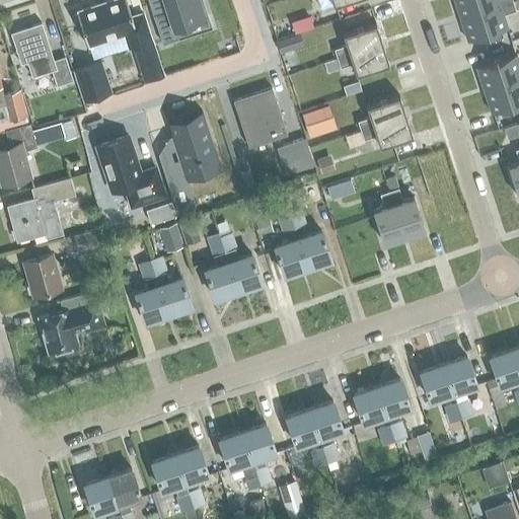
[(125,0),(113,0),(76,12),(87,47),(124,34),(128,49),(152,41),(143,13),(131,17),(125,0)]
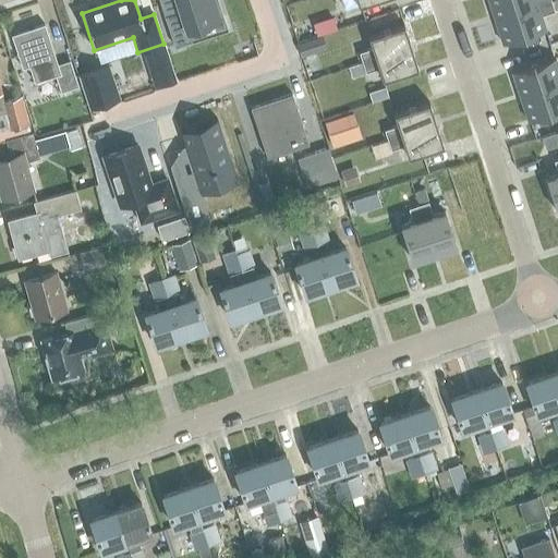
[(177,0),(181,11),(165,16),(176,48),(193,43),(189,29),(223,17),(217,0),(177,0)]
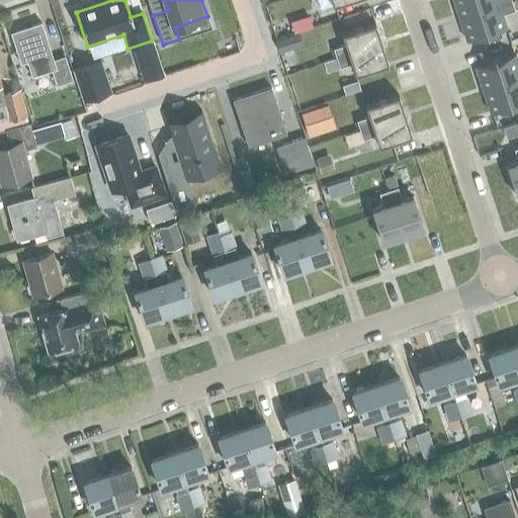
[(452,0),(459,17),(511,0),(452,0)]
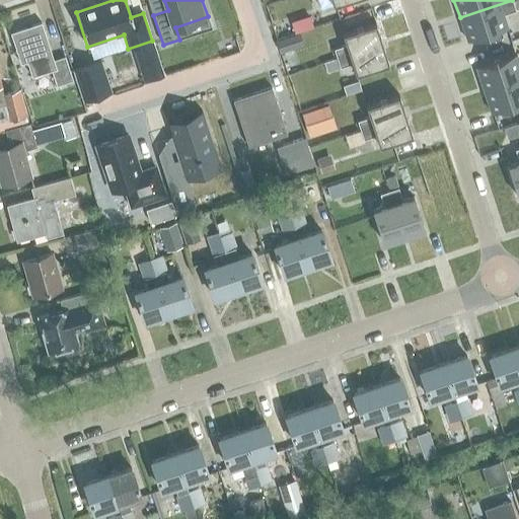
[(503,14),(515,10),(512,0),(460,17),(467,41),(508,27),(503,14)]
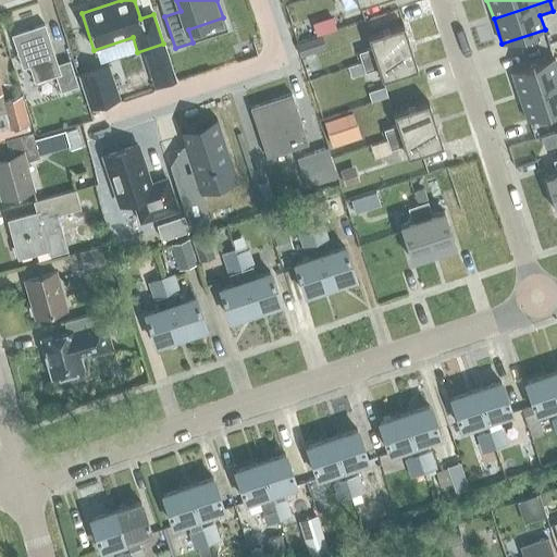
[(358,52),(361,62),(410,46),(403,24),(367,36),(371,48),(358,52)]
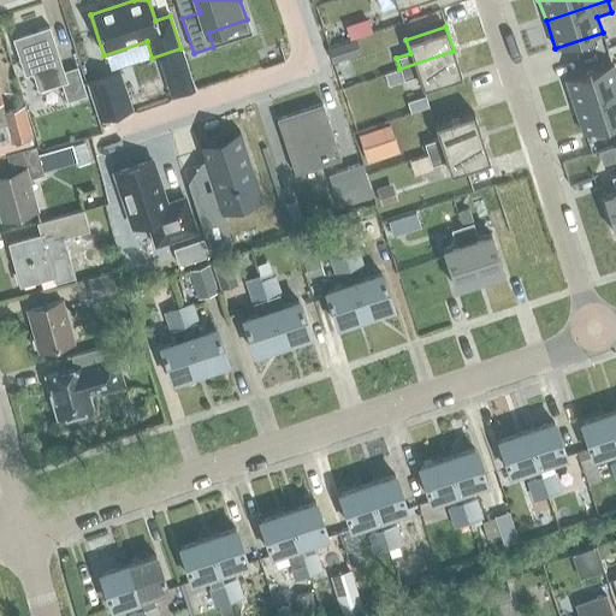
[(48,28),(12,40),(23,73),(30,71),(36,89),(60,82),(66,100),(84,94),(76,65),(63,70),(48,28)]
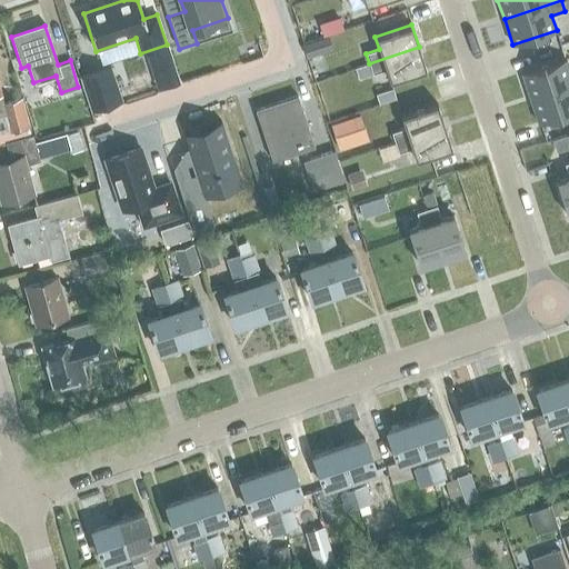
[(328,39),(302,47),(306,59),(332,51),(328,39)]
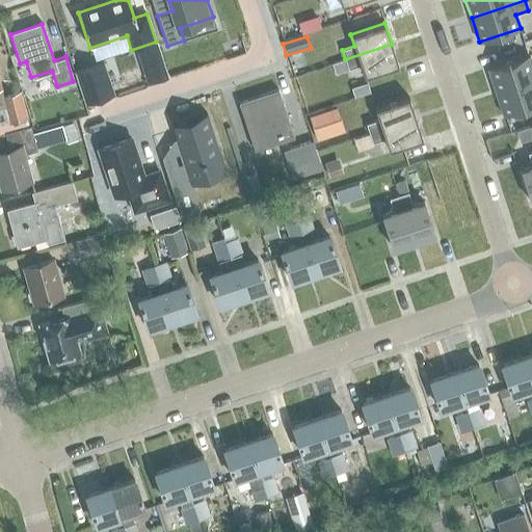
[(398,64),(392,44),(345,59),(345,60),(347,69),(361,64),(364,76),(398,64)]
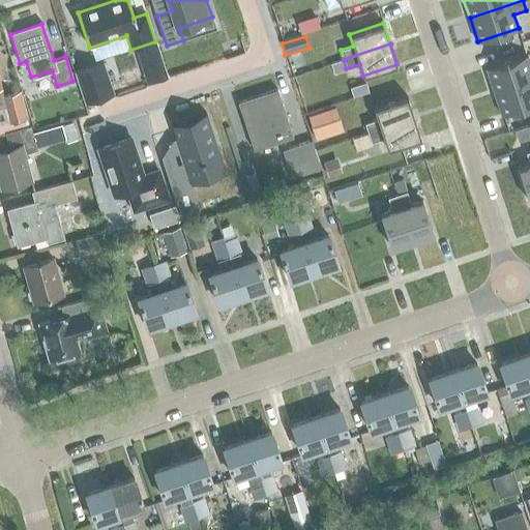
[(494,91),(529,79),(529,64),(527,55),(486,67),(494,91)]
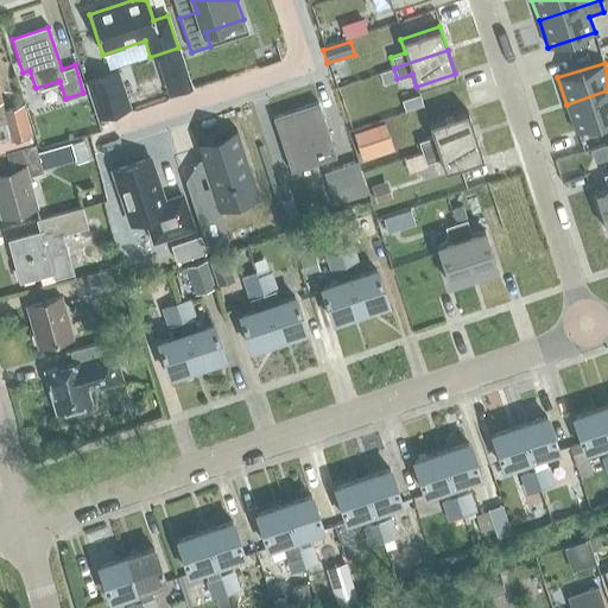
[(394,69),(379,74),(382,84),(398,80),(397,78),(394,69)]
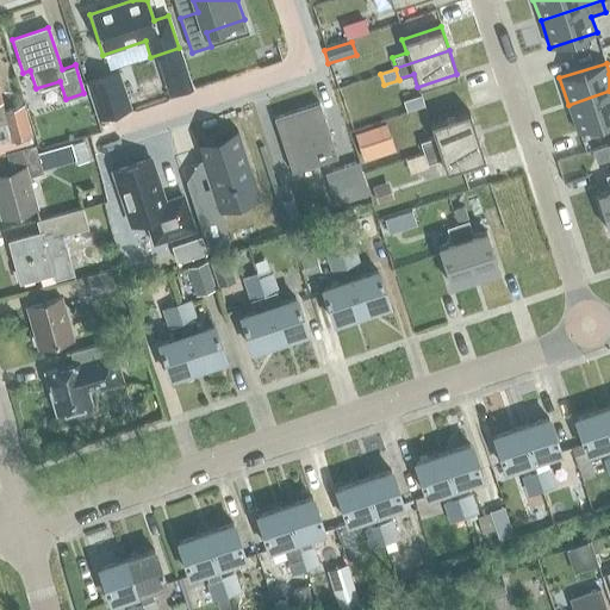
[(86,83),(98,120),(130,110),(118,73),(86,83)]
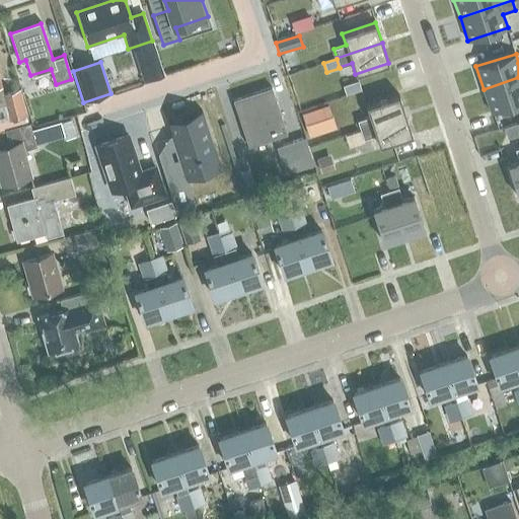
[(518,77),(484,89),(491,113),(518,102),(518,77)]
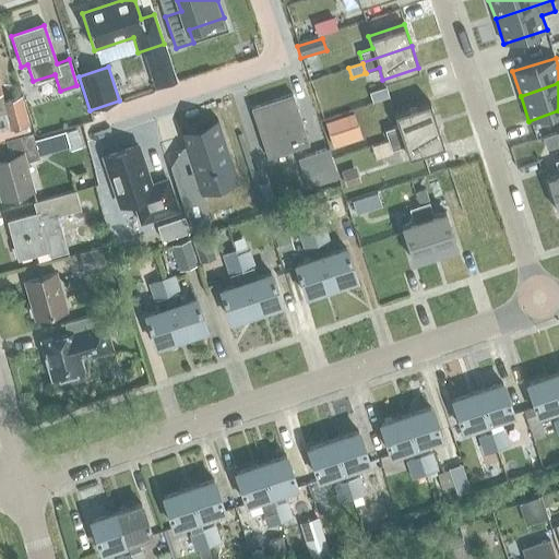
[(0,114),(3,114),(9,131),(28,126),(21,97),(2,103),(0,94),(0,93),(0,94),(0,93),(0,114)]
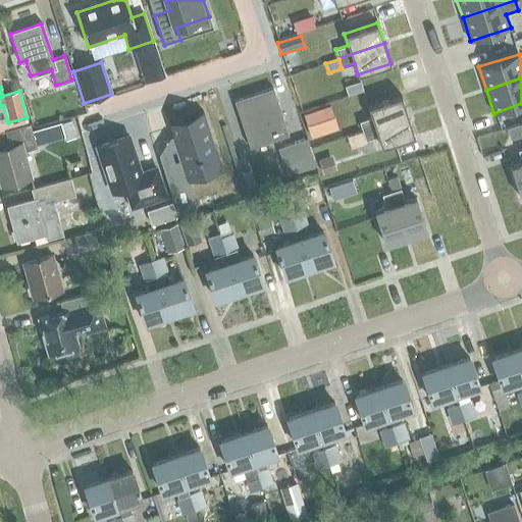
[(288,136),(272,89),(233,102),(249,148),(288,136)]
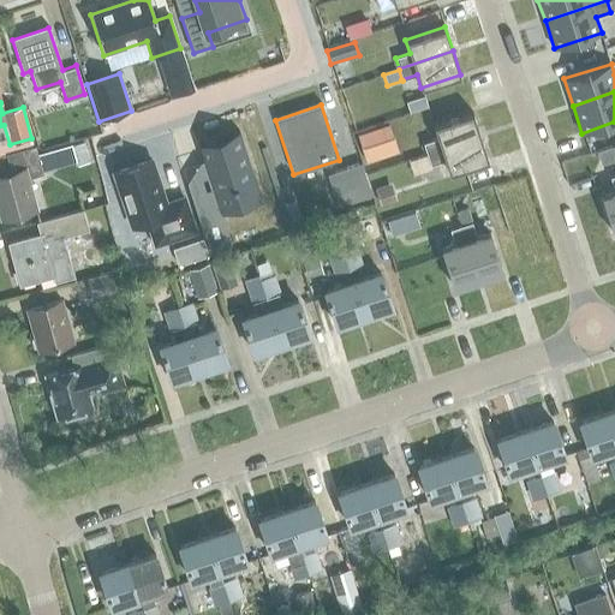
[(423,143),(427,154),(481,136),(472,112),(433,125),(437,138),(423,143)]
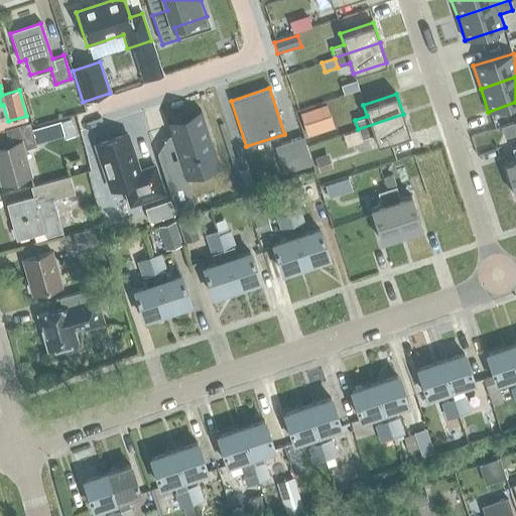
[(327,105),(304,113),(310,132),(334,124),(327,105)]
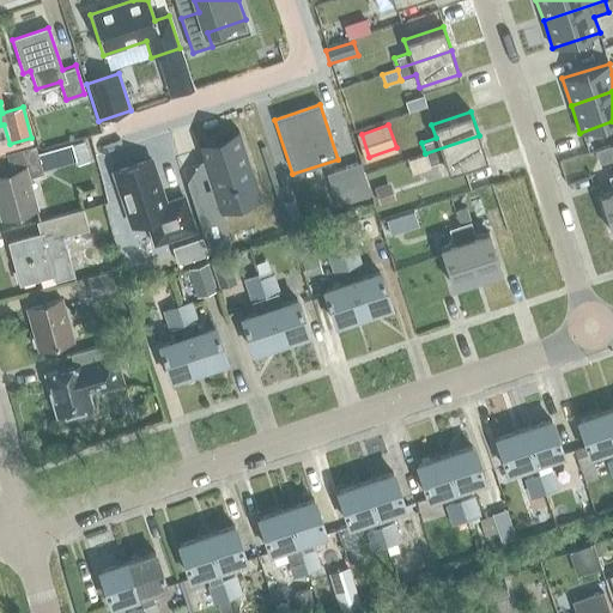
[(213,192),(192,199),(208,253),(231,244),(220,213),(222,212),(220,207),(235,204),(243,201),(243,200),(258,196),(259,200),(260,200),(237,132),(236,132),(200,144),(198,144),(204,161),(213,192)]
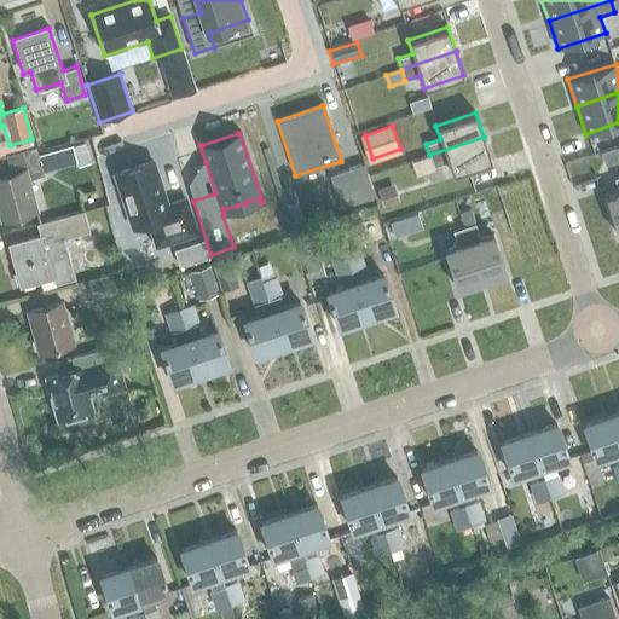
[(447,161),(451,174),(491,161),(484,137),(429,155),(433,166),(447,161)]
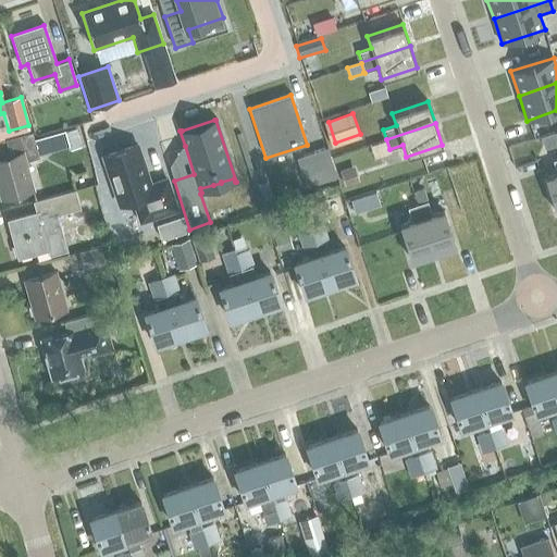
[(0,159),(0,196),(1,199),(32,190),(24,162),(38,158),(38,156),(70,146),(71,150),(81,148),(75,130),(65,132),(34,140),(32,133),(8,139),(12,156),(0,159)]
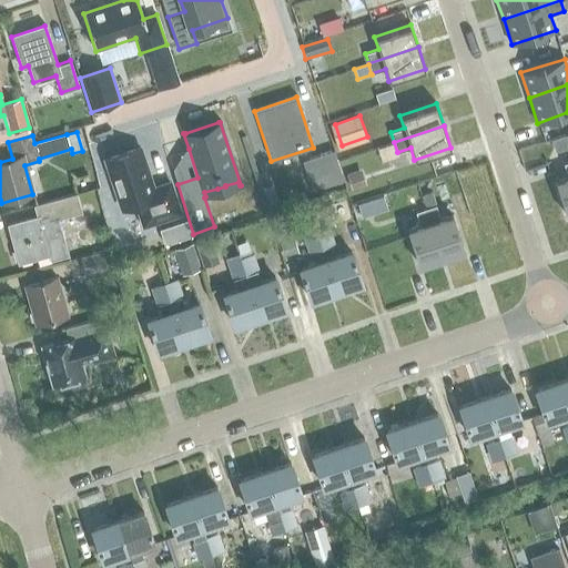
[(550,143),(554,153),(557,154),(567,151),(564,139),(550,143)]
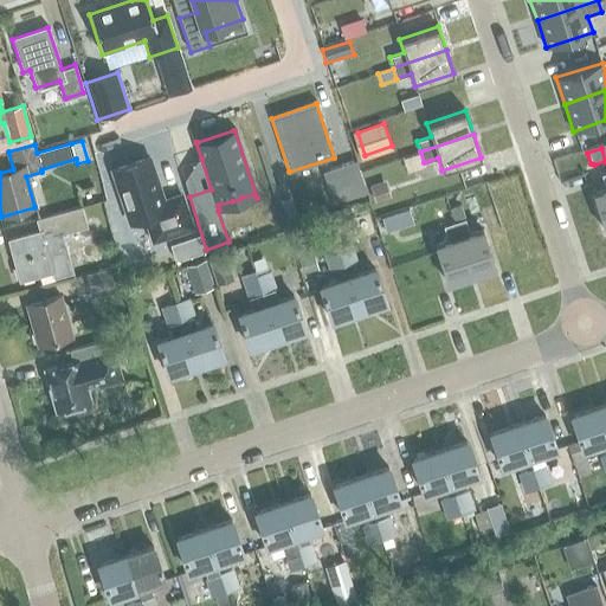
[(148,159),(113,171),(130,224),(146,219),(153,242),(192,229),(181,197),(163,202),(148,159)]
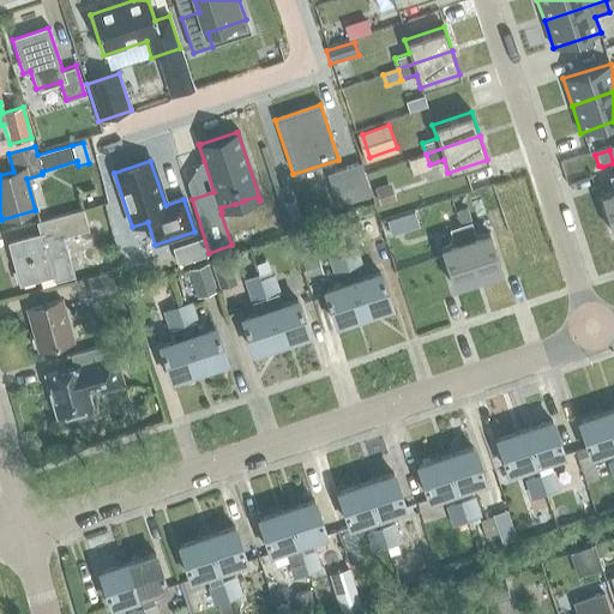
[(338,187),(332,190),(337,206),(371,194),(361,163),(333,173),(338,187)]
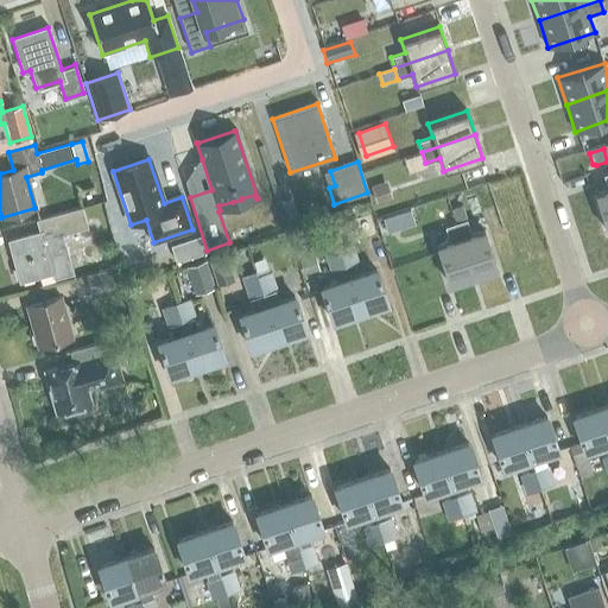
[(607,190),(595,195),(607,234),(607,233),(607,173),(603,176),(607,190)]
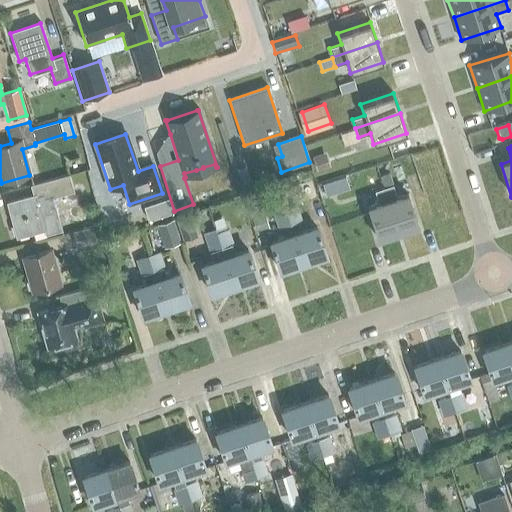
[(321,156),(312,159),(316,170),(325,167),(321,156)]
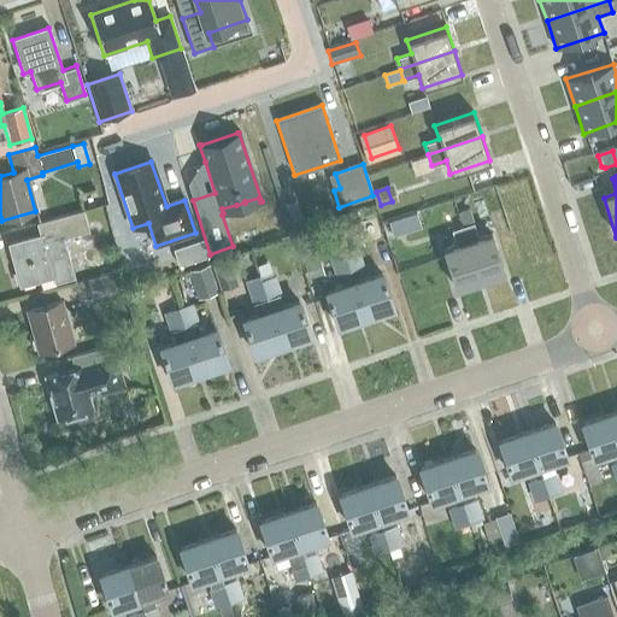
[(460,224),(471,221),(468,209),(457,212),(460,224)]
